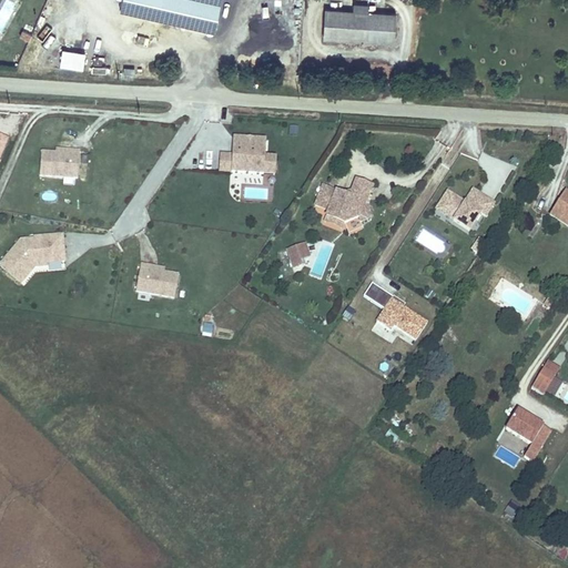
[(213,34),(221,0),(120,0),(118,12),(213,34)]
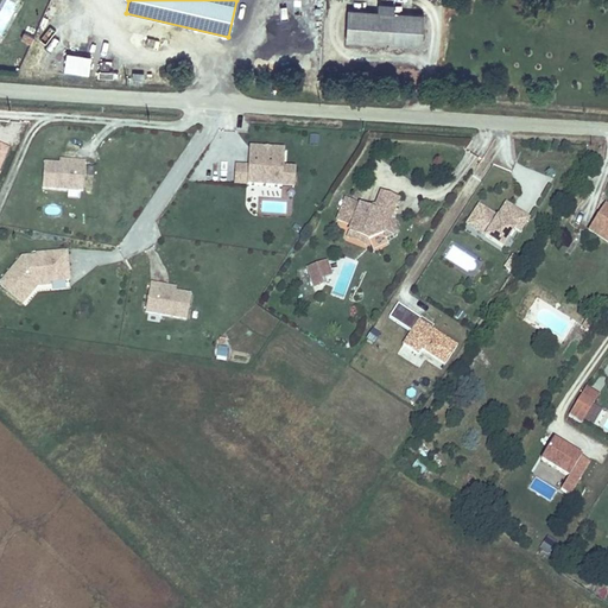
[(344,46),(420,51),(423,20),(393,18),(394,11),(377,10),(377,17),(347,14),(344,46)]
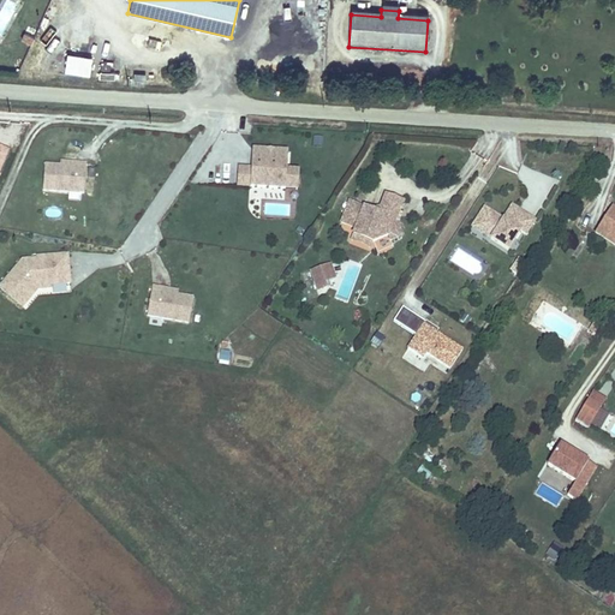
[(83,30),(79,51),(88,52),(91,31),(83,30)]
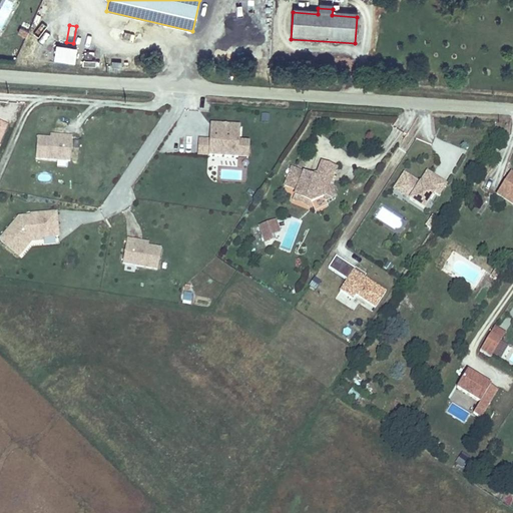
[(75,64),(77,48),(56,45),(53,60),(75,64)]
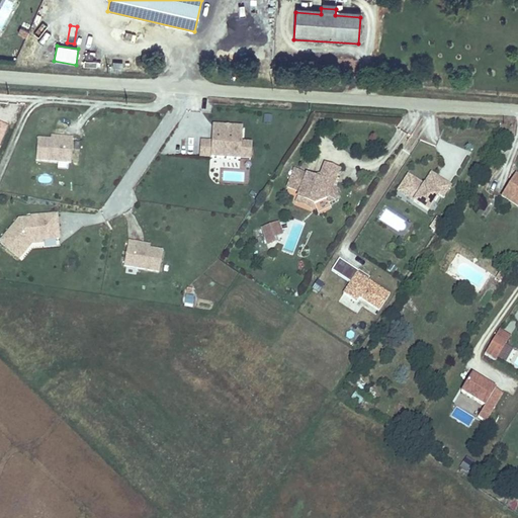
[(263,123),(272,124),(272,116),(263,115),(263,123)]
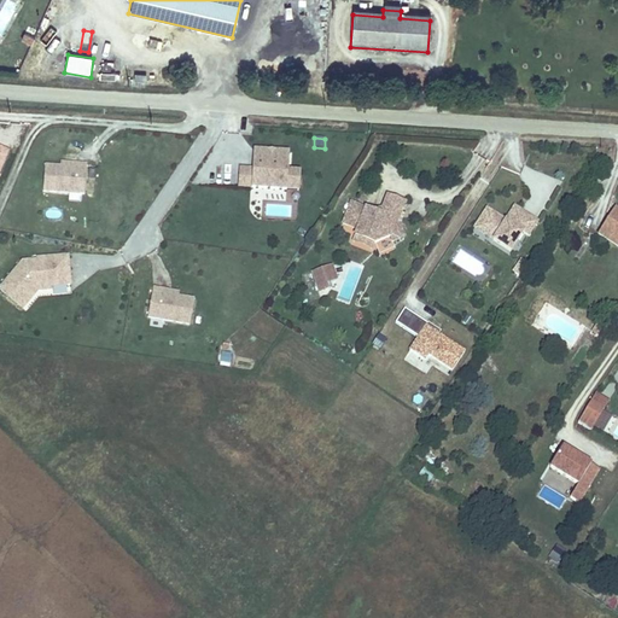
[(289,150),(254,147),(252,167),(251,185),(286,187),(287,169),(289,150)]
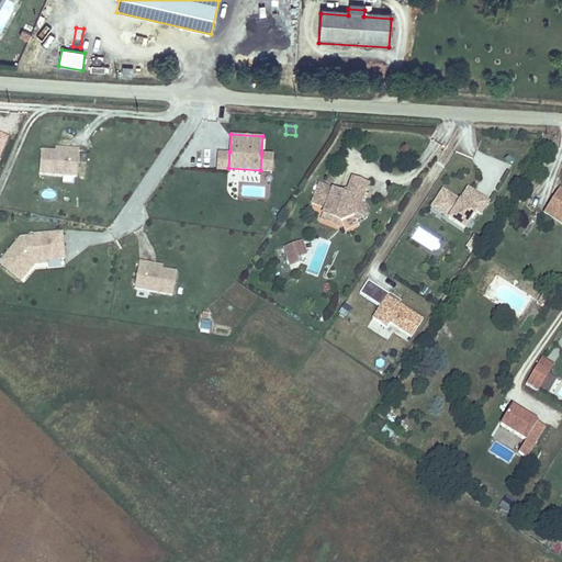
[(79,146),(70,145),(69,149),(55,148),(41,147),(40,169),(77,172),(79,146)]
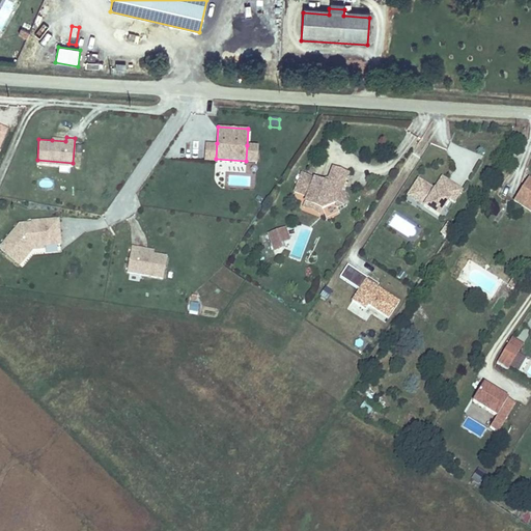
[(217,143),(205,142),(204,158),(216,159),(217,143)]
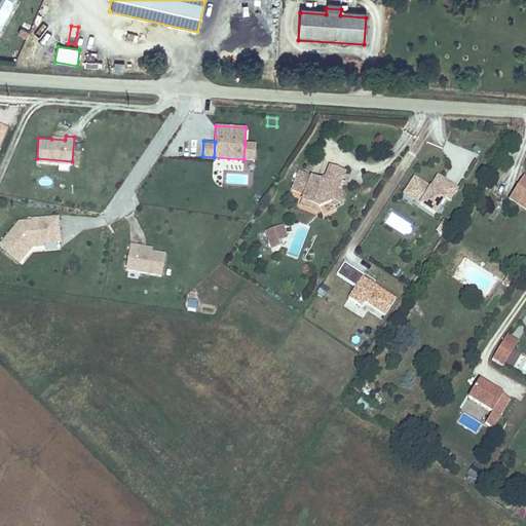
[(252,144),(245,144),(243,159),(252,160),(252,144)]
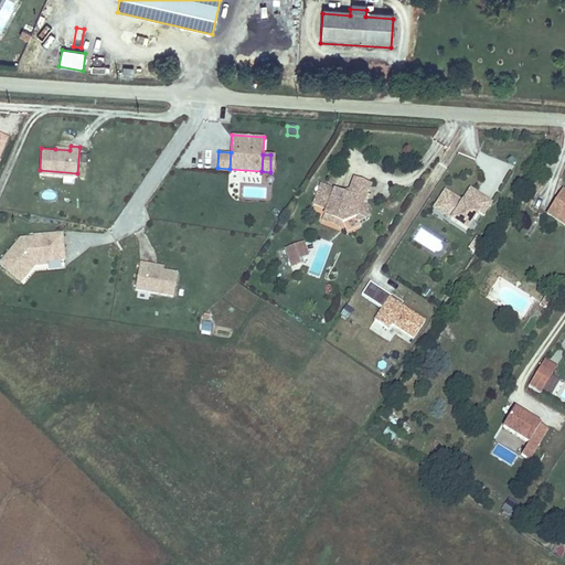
[(343,195),(318,183),(309,202),(322,208),(319,214),(336,222),(350,216),(352,221),(364,217),(359,203),(366,187),(352,179),(343,195)]
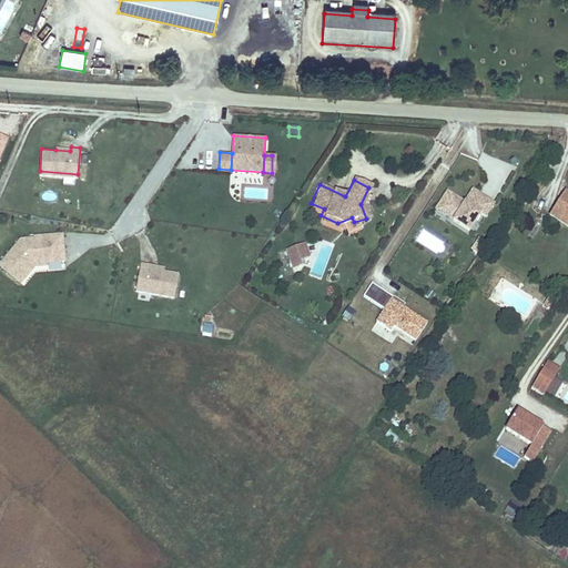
[(467,206),(474,196),(469,193),(463,203),(467,206)]
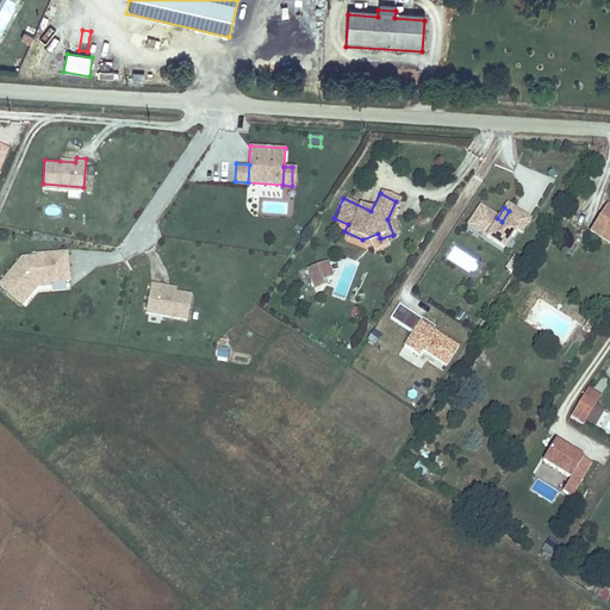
[(609,212),(603,207),(585,234),(609,249),(609,212)]
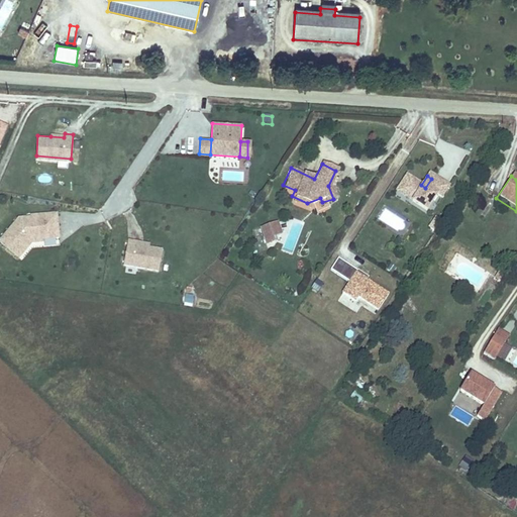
[(419,188),(403,178),(396,190),(411,200),(409,204),(423,213),(433,198),(438,201),(446,188),(431,179),(425,188),(421,185),(419,188)]
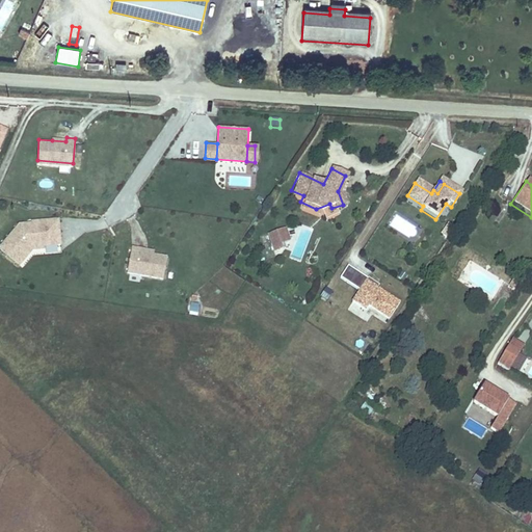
[(404,201),(421,210),(423,206),(407,195),(404,201)]
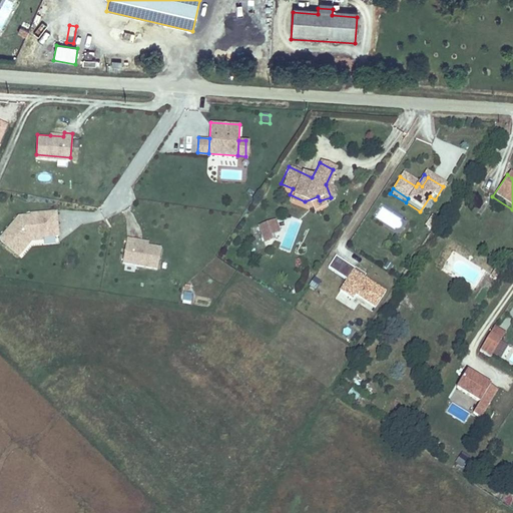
[(303,205),(305,201),(290,194),(288,198),(303,205)]
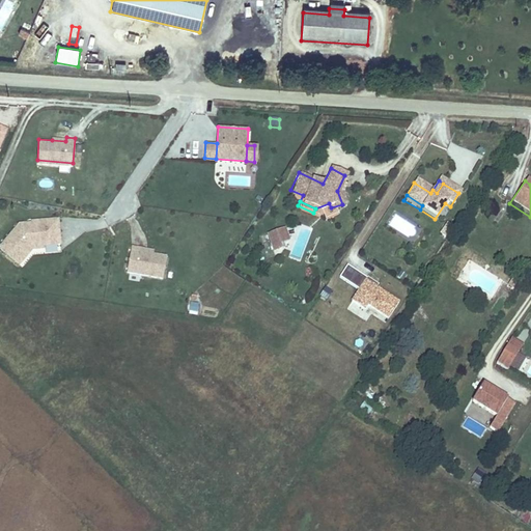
[(57,216),(30,218),(31,225),(24,226),(19,221),(0,243),(0,245),(19,261),(31,246),(45,245),(44,243),(59,242),(57,216)]
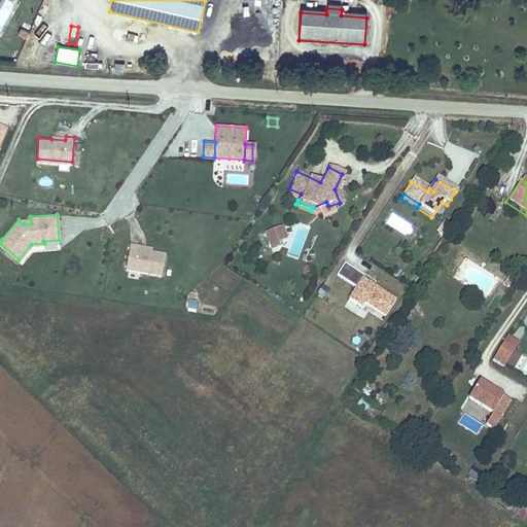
[(440,238),(447,227),(441,223),(433,235),(440,238)]
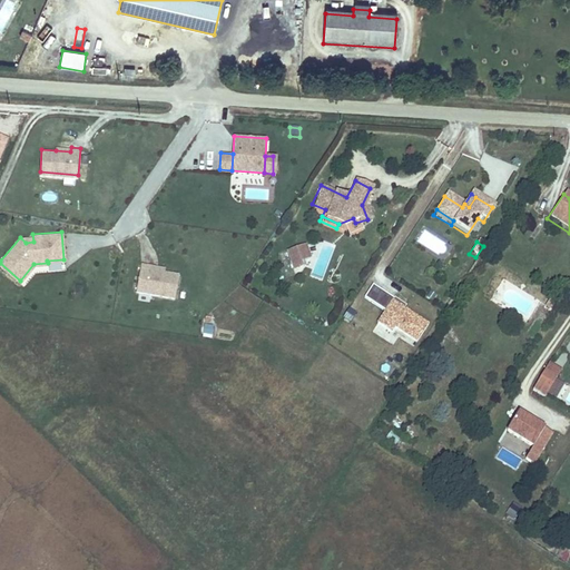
[(305,244),(296,246),(300,257),(308,255),(305,244)]
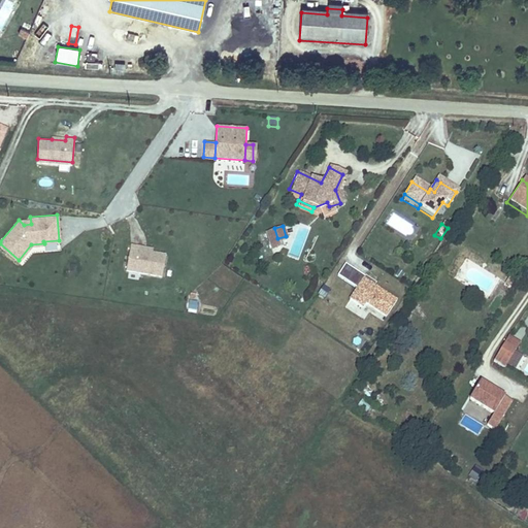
[(274,228),(267,231),(272,246),(279,244),(277,238),(274,228)]
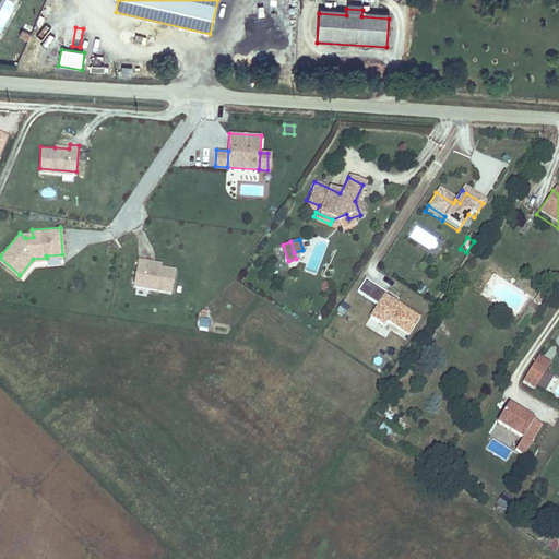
[(147,259),(137,258),(132,283),(170,290),(175,268),(159,265),(146,262),(147,259)]
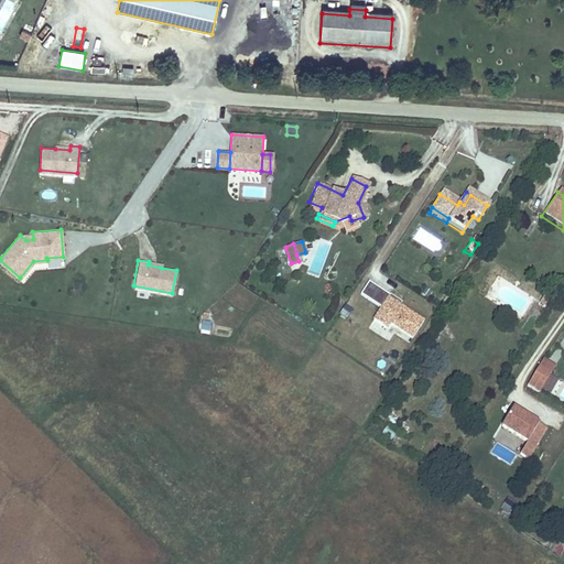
[(411,344),(426,320),(368,283),(360,296),(380,308),(368,328),(389,342),(393,333),(411,344)]
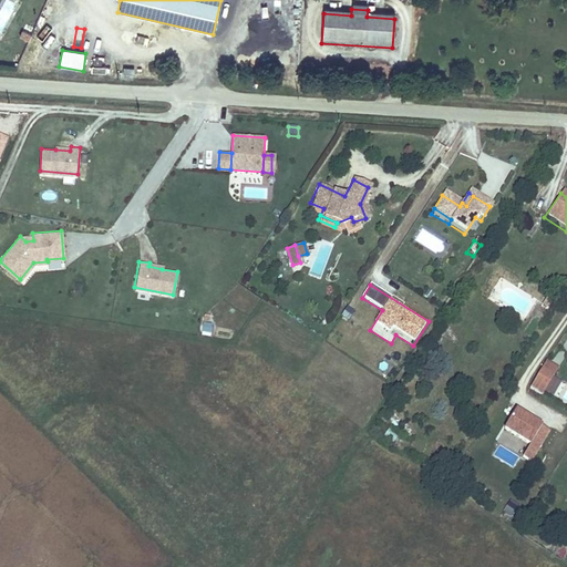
[(378,370),(387,374),(390,367),(382,362),(378,370)]
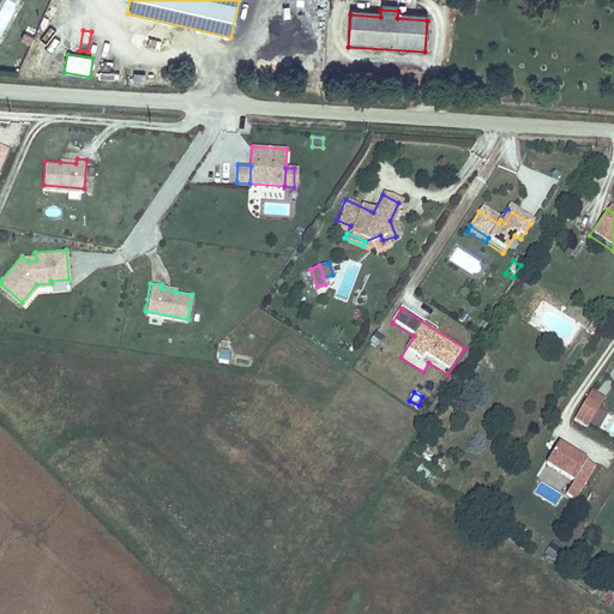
[(573,422),(585,429),(603,403),(591,395),(573,422)]
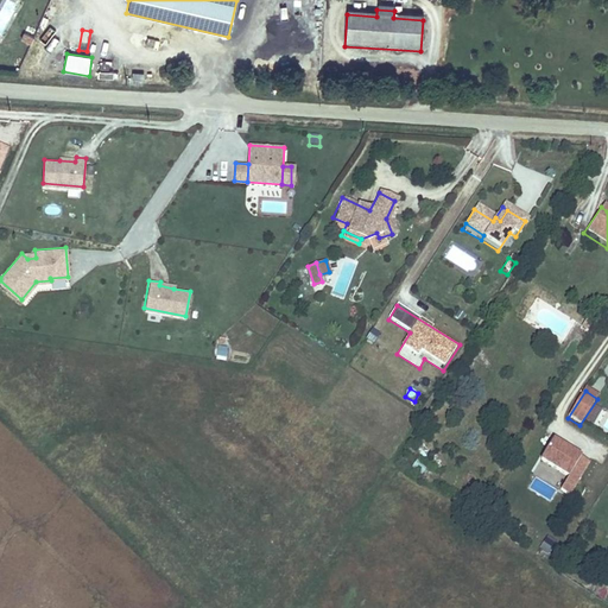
[(539,464),(567,481),(561,492),(571,498),(591,463),(553,442),(539,464)]
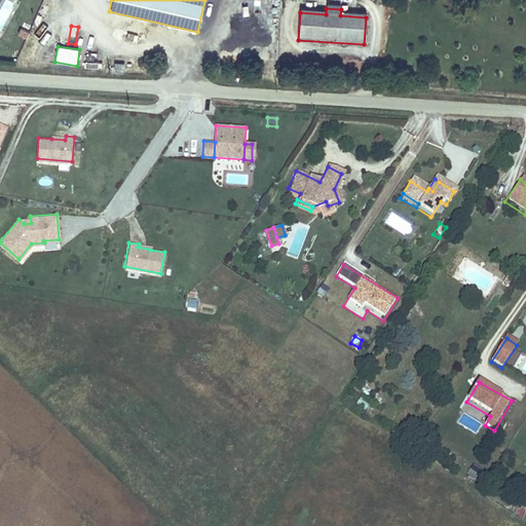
[(477,431),(481,423),(463,415),(459,424),(477,431)]
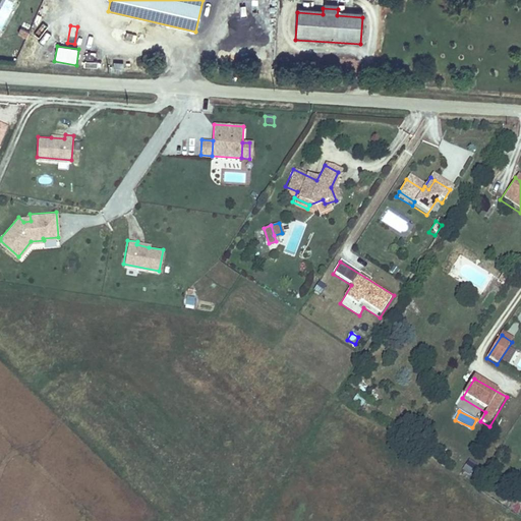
[(470,461),(463,471),(471,477),(478,467),(470,461)]
